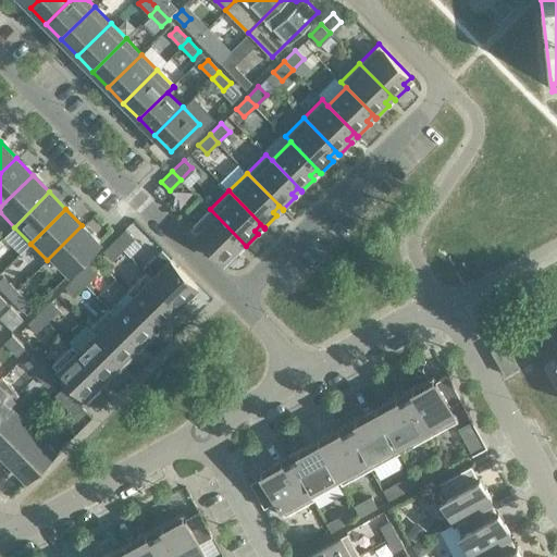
[(246,246),(210,209),(190,229),(226,264),(239,252),(236,248),(242,243),(245,246),(246,246)]
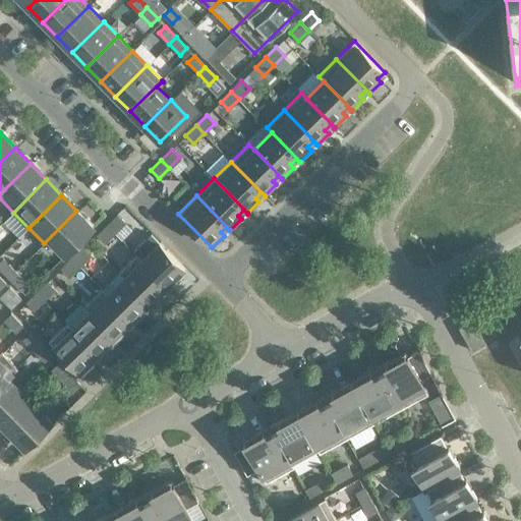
[(93,228),(76,211),(44,243),(45,244),(50,239),(65,255),(93,228)]
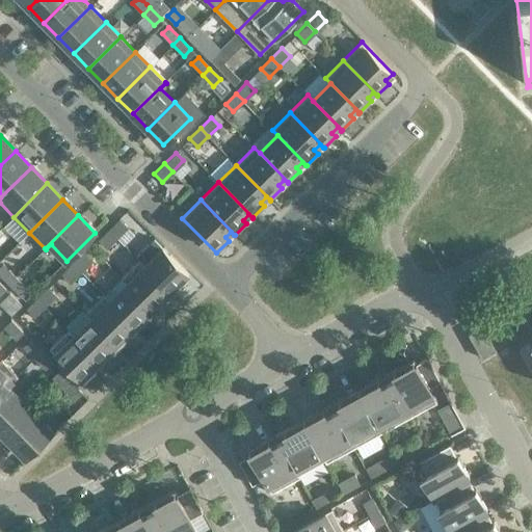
[(127,225),(118,218),(108,229),(116,236),(127,225)]
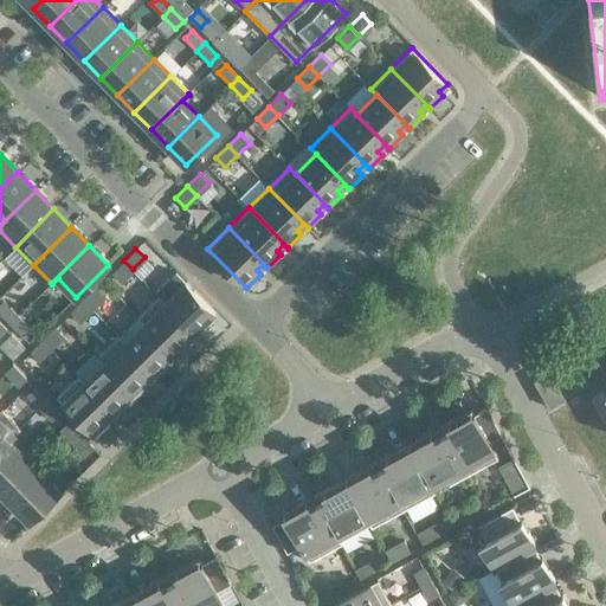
[(133,269),(123,260),(111,272),(120,282),(133,269)]
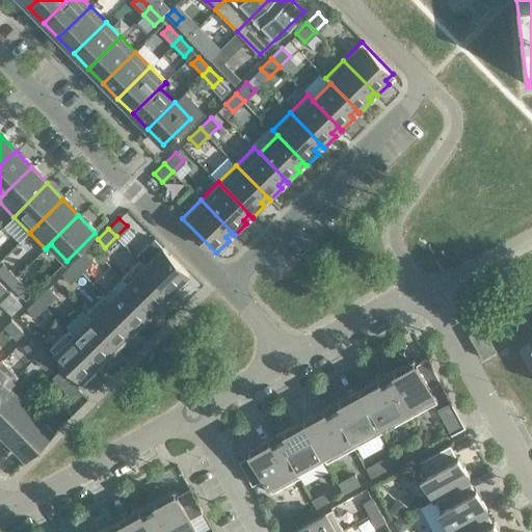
[(136,257),(139,260),(174,295),(185,284),(182,281),(188,273),(154,238),(136,257)]
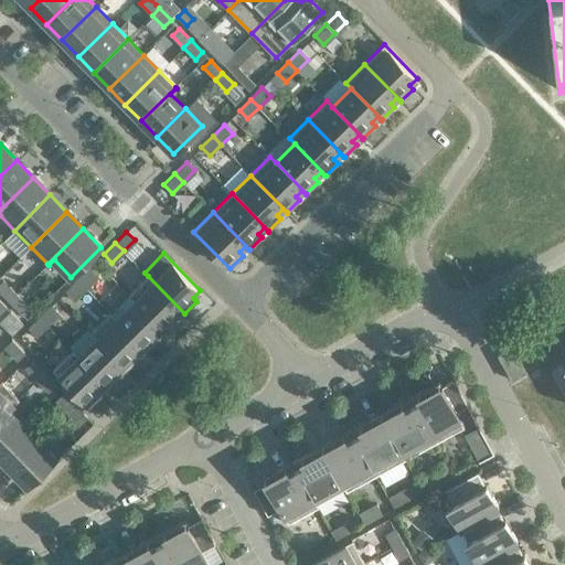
[(97,277),(88,268),(77,279),(85,288),(97,277)]
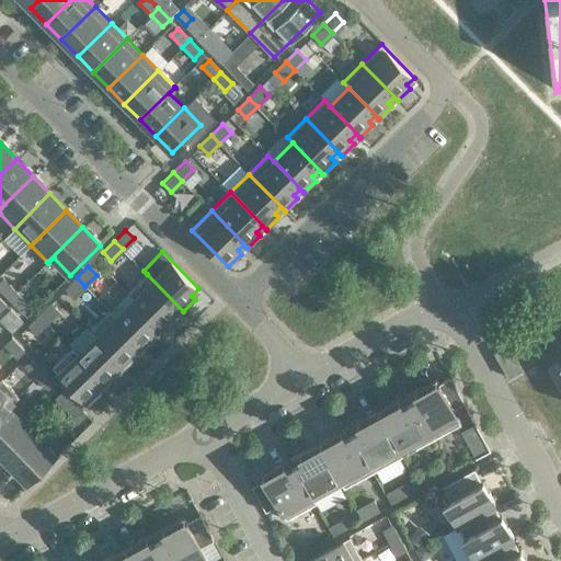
[(147,274),(128,293),(164,330),(176,318),(172,313),(179,308),(182,311),(183,311),(147,274)]
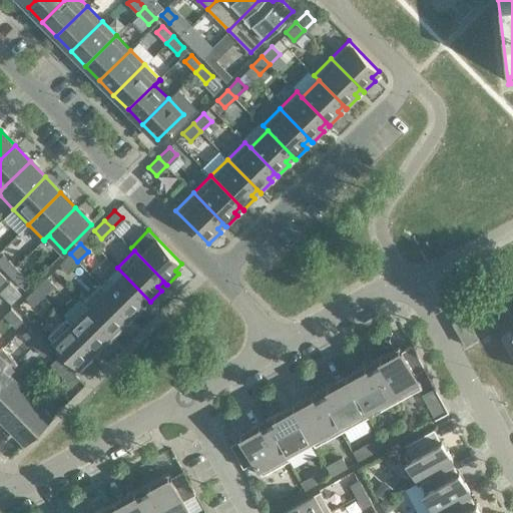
[(77,262),(70,253),(59,264),(67,272),(77,262)]
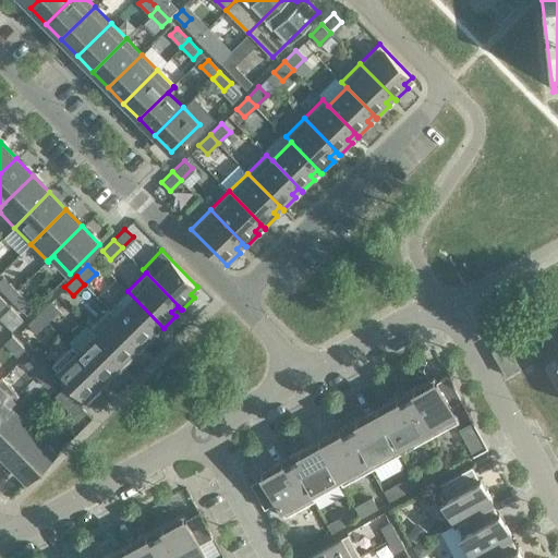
[(3,277),(0,280),(0,288),(10,298),(16,290),(3,277)]
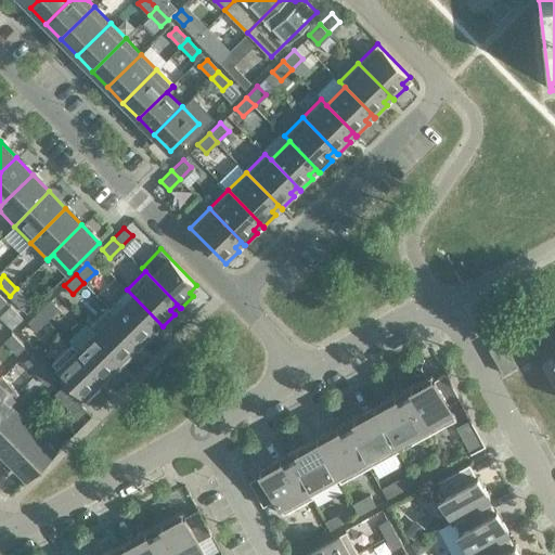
[(29,302),(16,288),(10,296),(23,309),(29,302)]
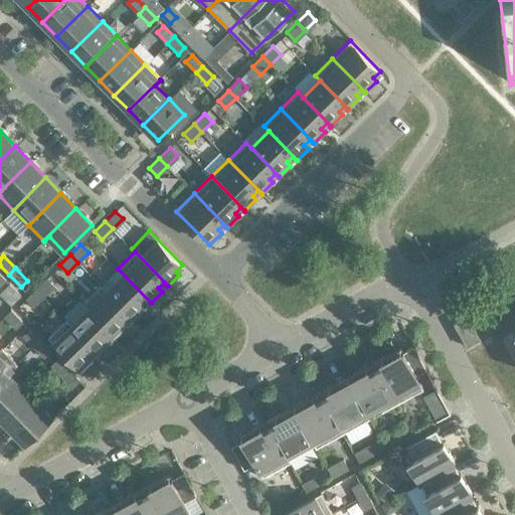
[(151,303),(118,269),(101,286),(134,319),(145,309),(141,305),(147,300),(150,303),(151,303)]
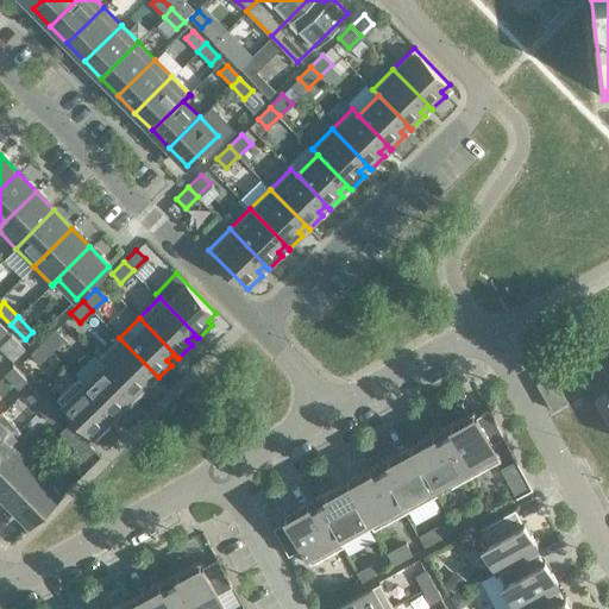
[(63,339),(55,330),(42,341),(51,351),(63,339)]
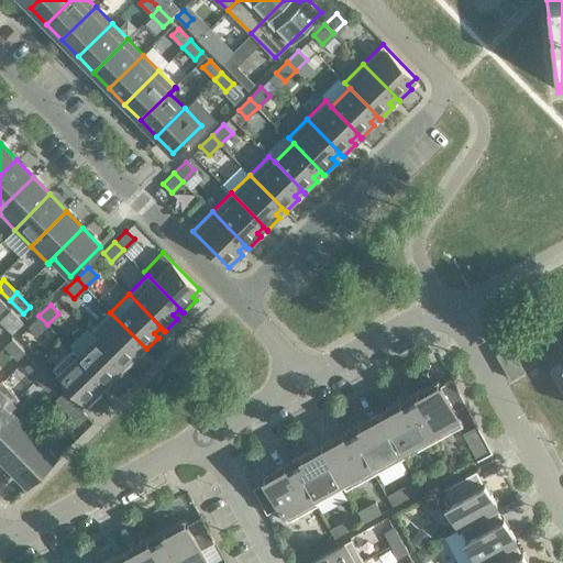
[(18,318),(10,310),(0,320),(0,323),(6,329),(18,318)]
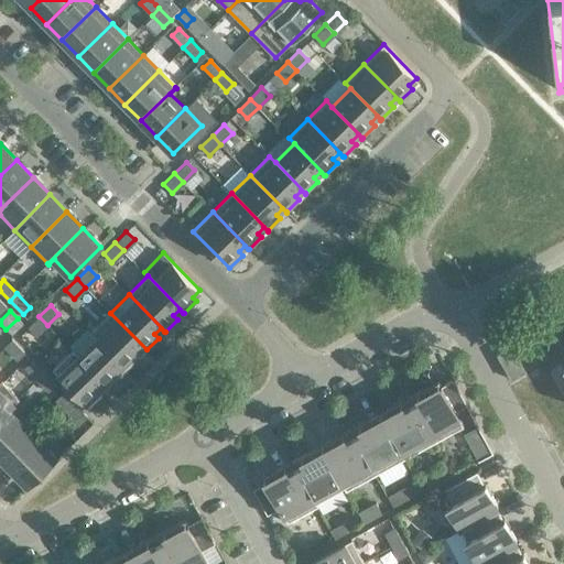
[(147,349),(110,313),(91,332),(97,337),(127,368),(139,356),(136,353),(142,347),(145,350),(147,349)]
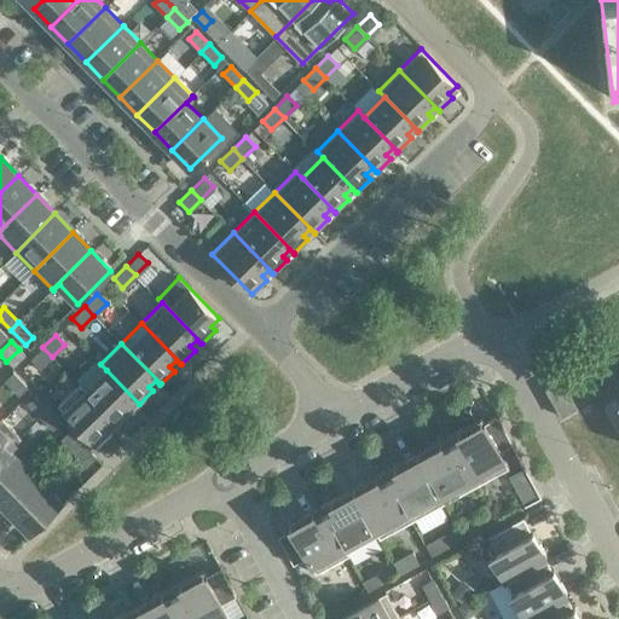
[(52,357),(42,347),(30,359),(40,369),(52,357)]
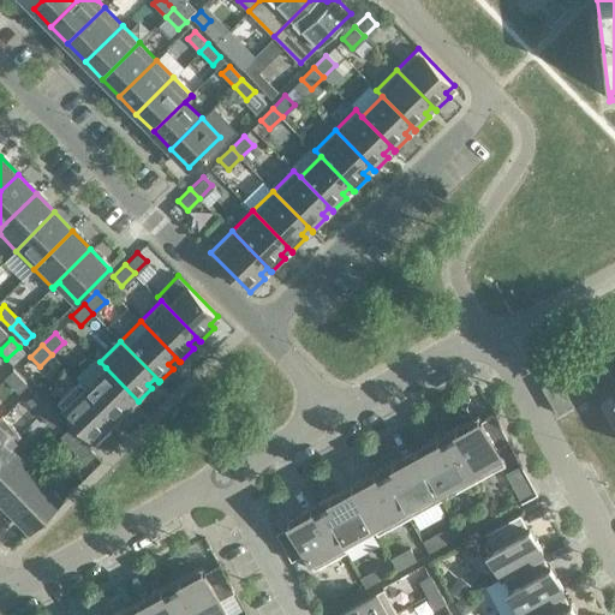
[(138,401),(106,368),(84,387),(118,422),(131,408),(127,405),(133,398),(138,402),(138,401)]
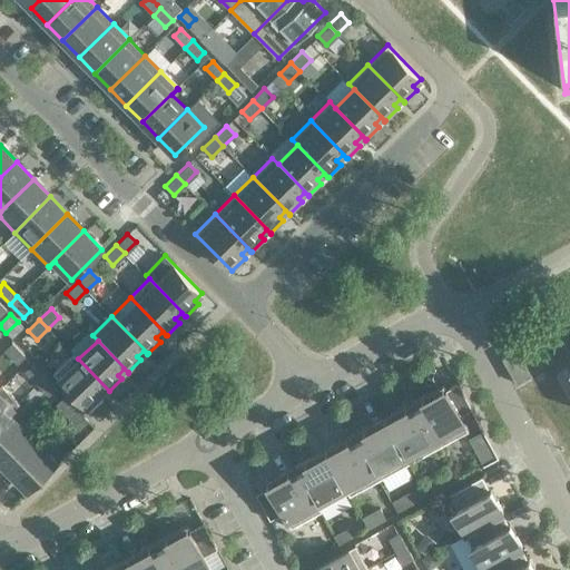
[(25,356),(12,344),(6,351),(17,363),(25,356)]
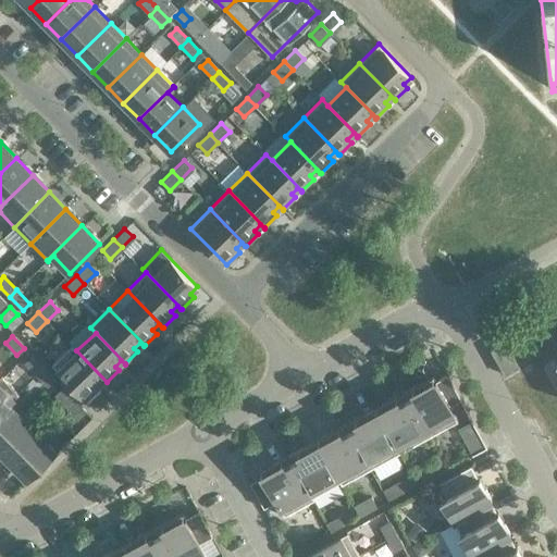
[(518,366),(504,342),(491,349),(504,373),(518,366)]
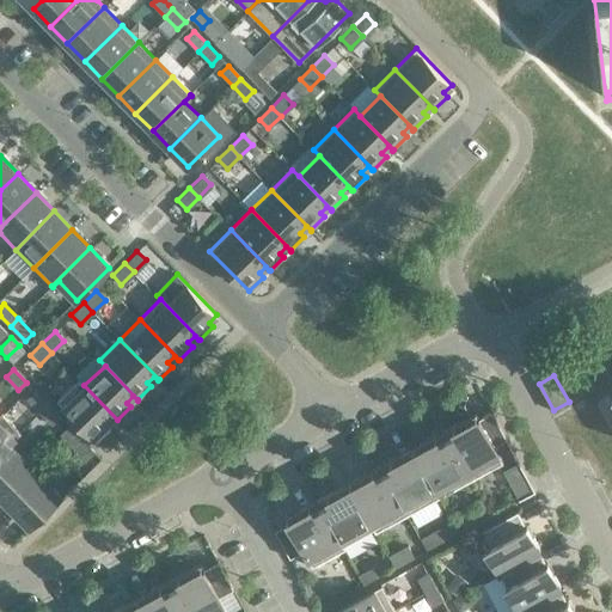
[(117,421),(117,420),(84,385),(78,379),(57,401),(97,440),(110,427),(106,423),(112,416),(117,421)]
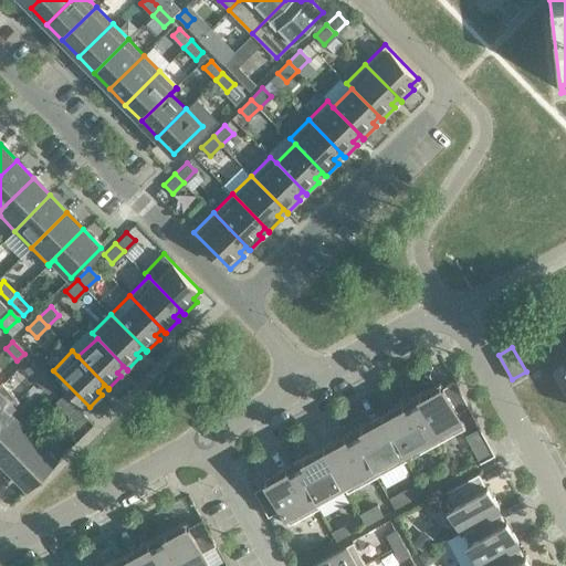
[(44,374),(32,362),(25,369),(37,380),(44,374)]
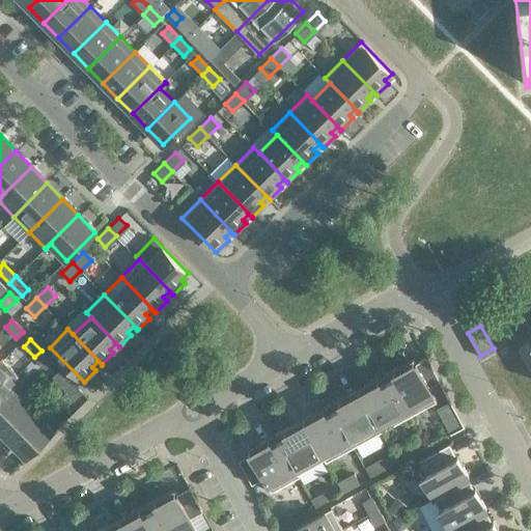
[(52,362),(42,351),(34,357),(46,368),(52,362)]
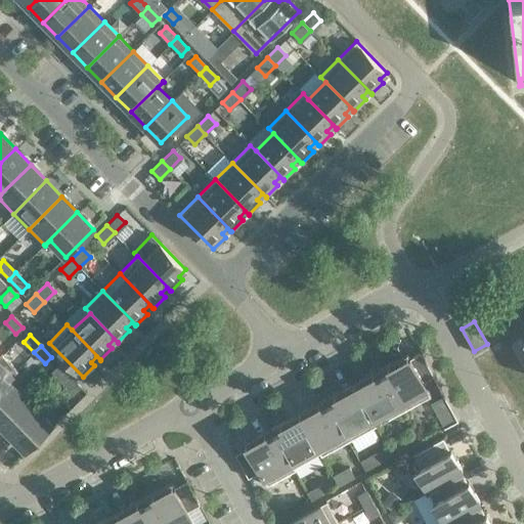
[(434,376),(421,352),(409,358),(407,354),(380,369),(402,411),(430,396),(423,382),(434,376)]
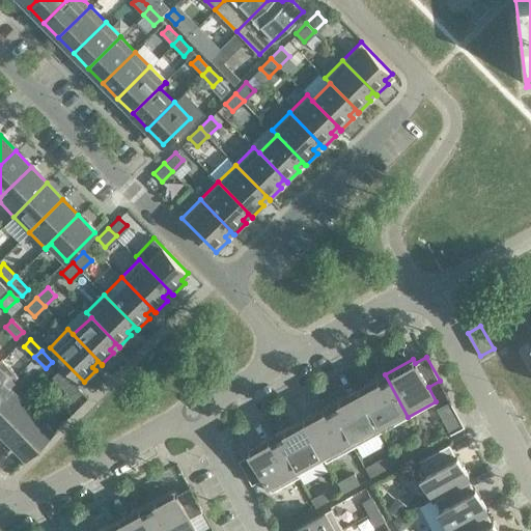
[(0,390),(17,374),(2,359),(0,361),(0,390)]
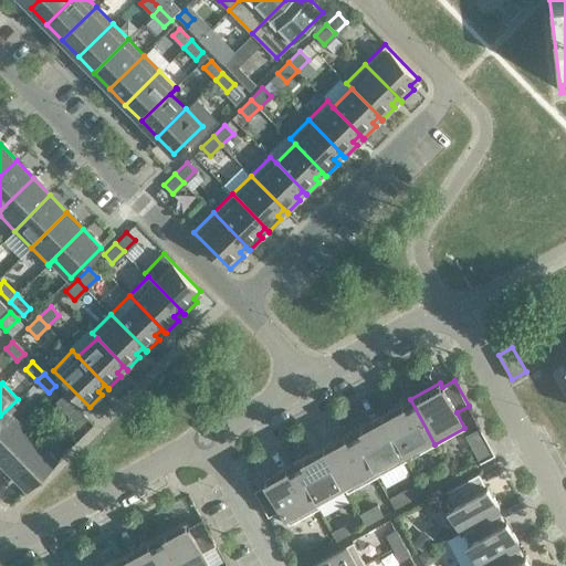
[(75,406),(64,394),(56,401),(69,413),(75,406)]
